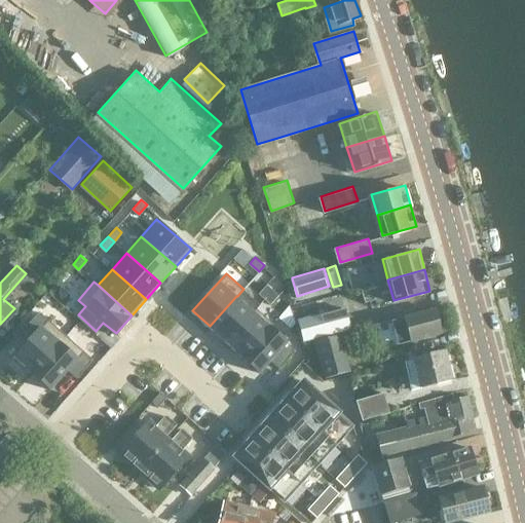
[(267,283),(259,292),(265,298),(273,288),(267,283)]
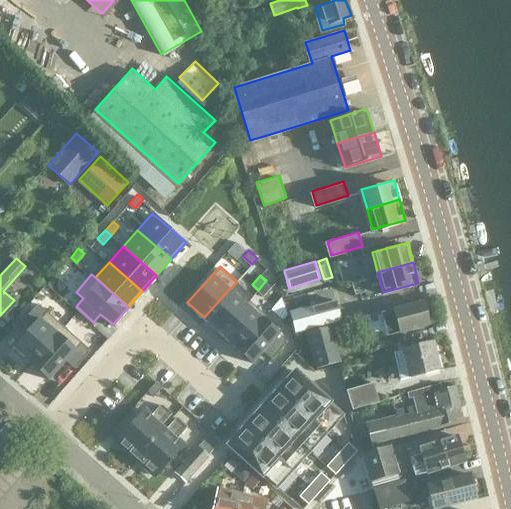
[(266,280),(258,290),(264,294),(271,285),(266,280)]
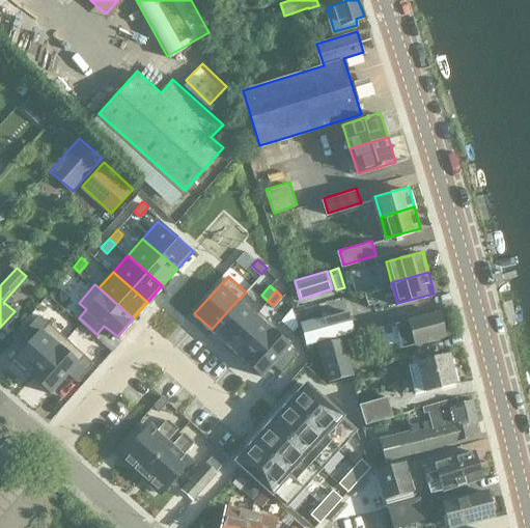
[(239,299),(212,329),(228,343),(255,313),(240,299),(239,299)]
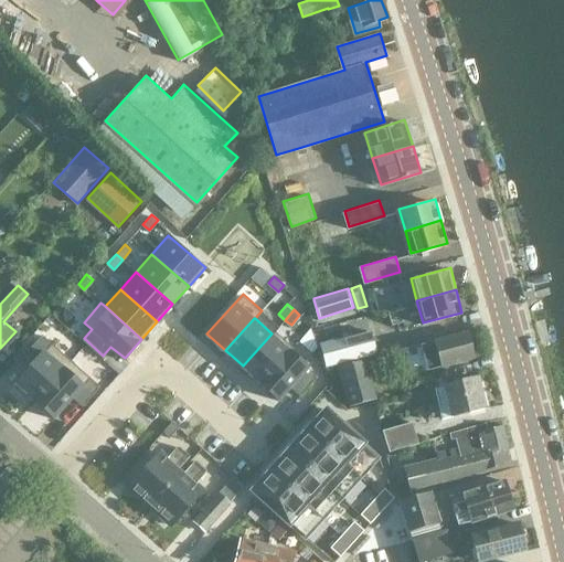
[(272,333),(243,366),(261,382),(289,349),(290,350),(294,346),(275,329),(272,333)]
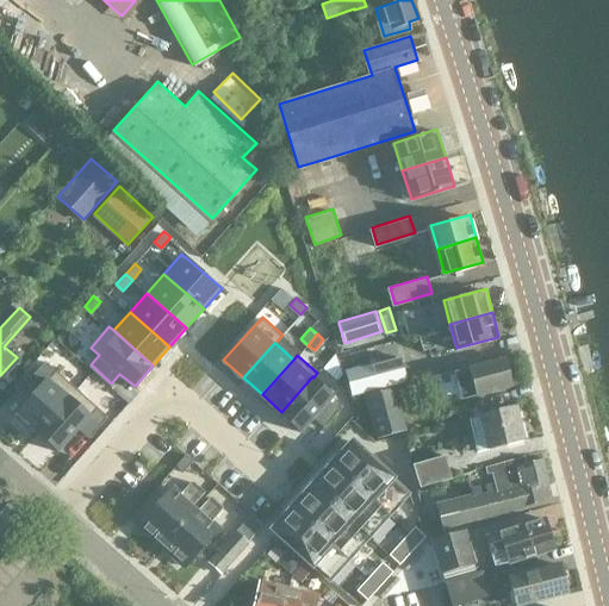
[(402,355),(346,369),(352,394),(409,379),(402,355)]
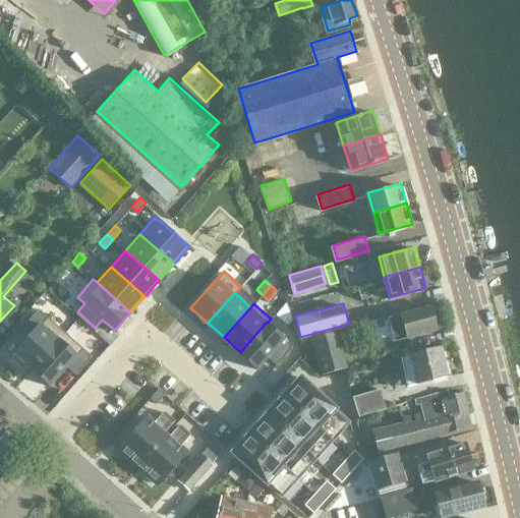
[(390,317),(395,334),(407,330),(409,337),(439,329),(431,304),(390,317)]
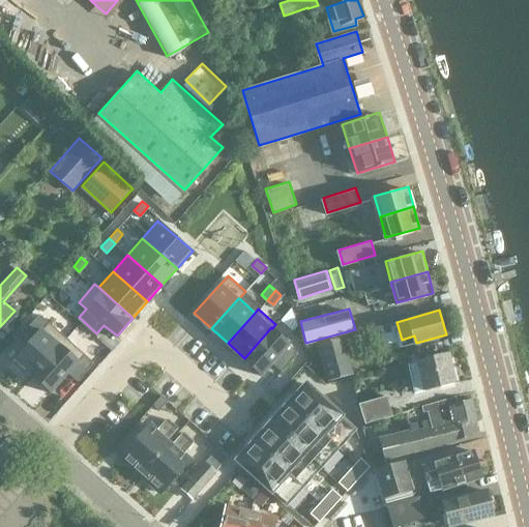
[(33,375),(66,337),(39,313),(24,330),(32,339),(15,358),(33,375)]
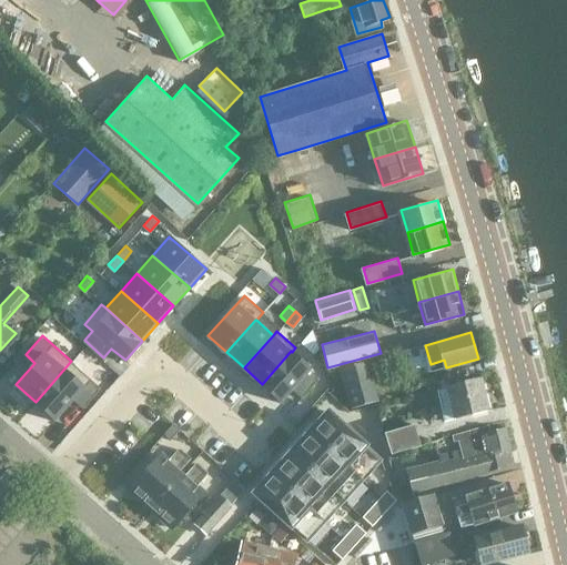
[(291,351),(262,384),(281,401),(293,387),(302,396),(320,376),(292,352),(291,351)]
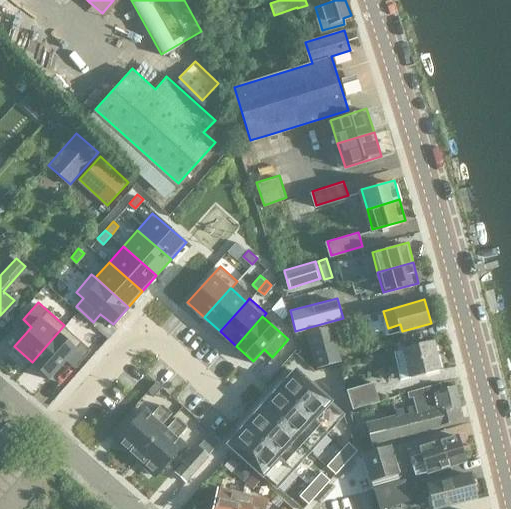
[(332,324),(306,331),(316,367),(342,359),(332,324)]
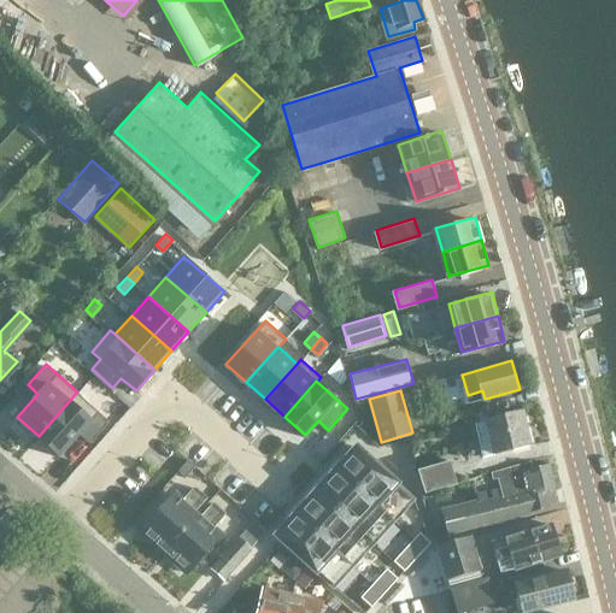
[(110,419),(77,392),(39,436),(60,454),(81,431),(91,441),(110,419)]
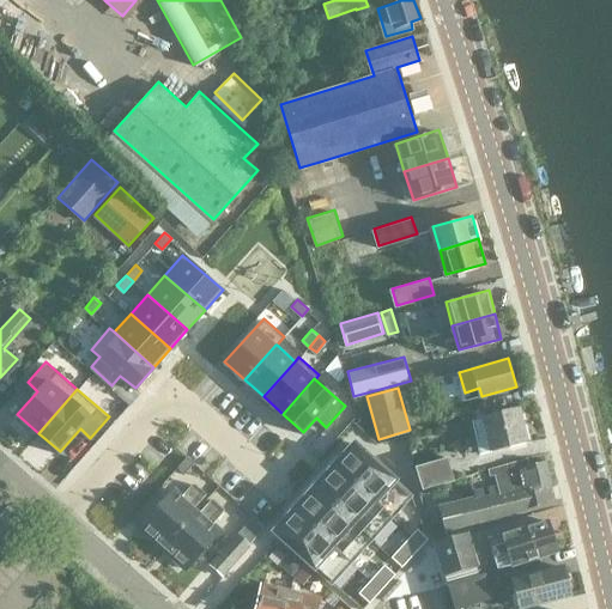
[(474,419),(478,434),(483,452),(529,440),(520,407),(474,419)]
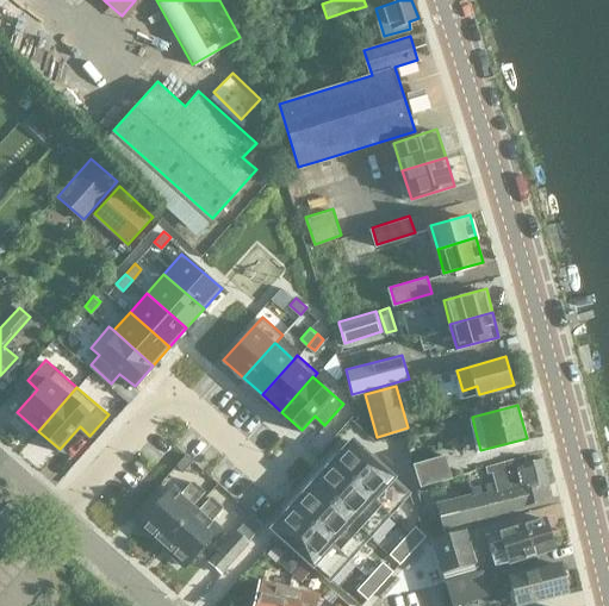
[(352,439),(271,528),(328,579),(409,491),(352,439)]
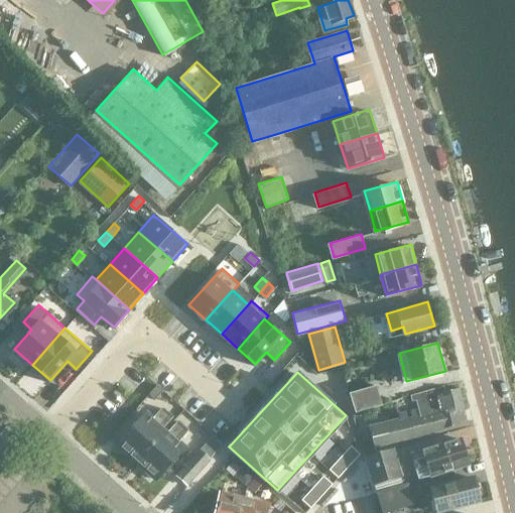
[(157,383),(149,392),(155,397),(164,388),(157,383)]
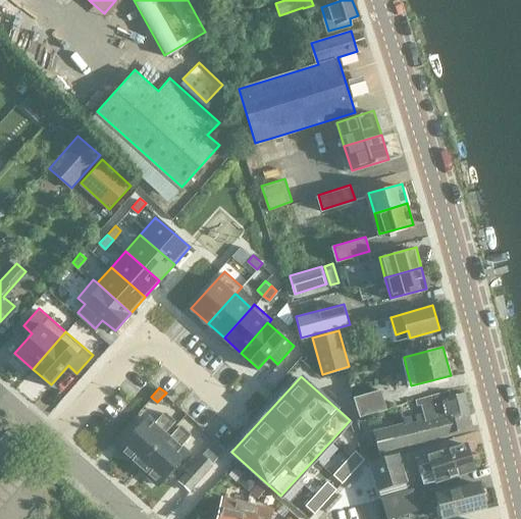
[(354,397),(360,416),(387,408),(381,388),(354,397)]
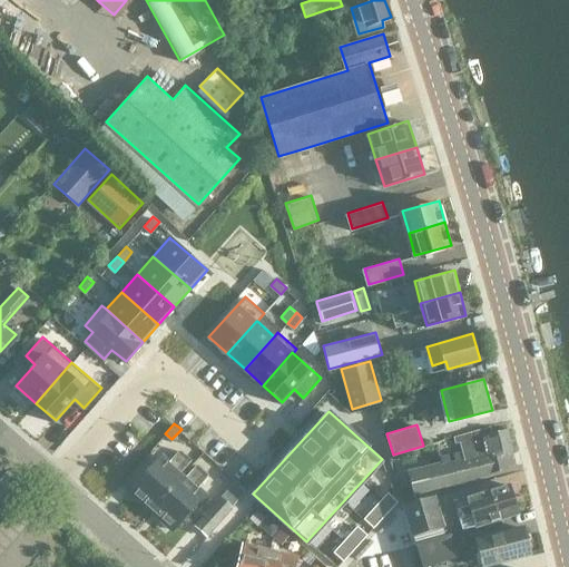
[(492,424),(454,434),(455,442),(461,440),(466,458),(410,472),(415,491),(517,465),(512,448),(514,448),(509,428),(493,432),(492,424)]
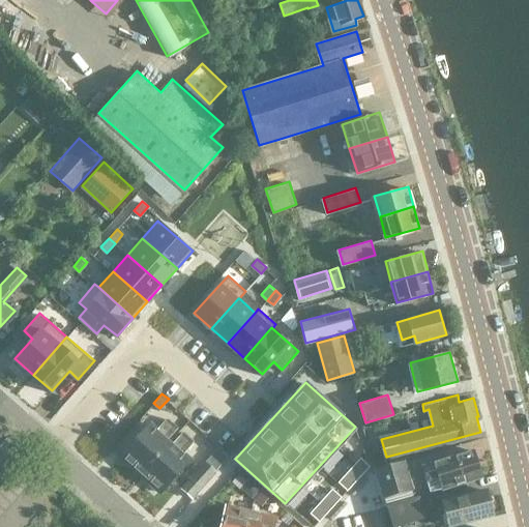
[(150,422),(121,455),(142,472),(170,440),(168,438),(178,426),(168,417),(157,429),(150,422)]
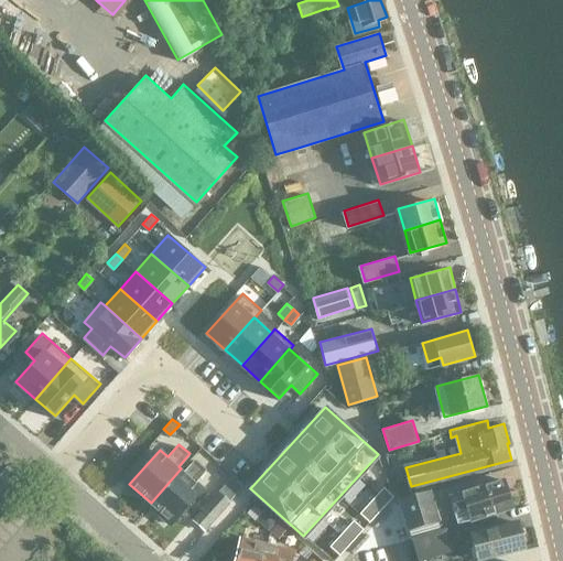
[(181,468),(151,503),(172,522),(203,487),(195,481),(206,467),(196,459),(184,472),(181,468)]
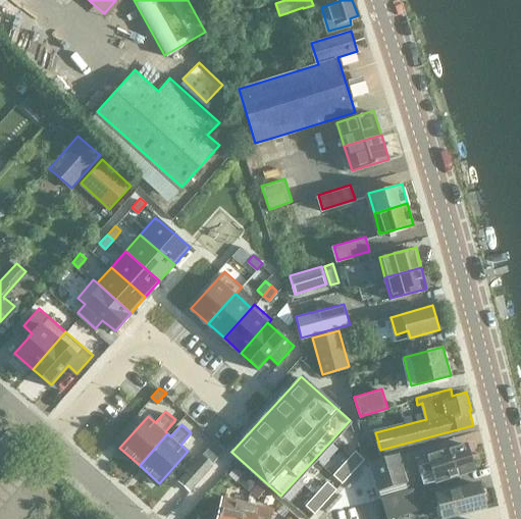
[(467,442),(415,458),(420,473),(432,470),(435,480),(475,467),(467,442)]
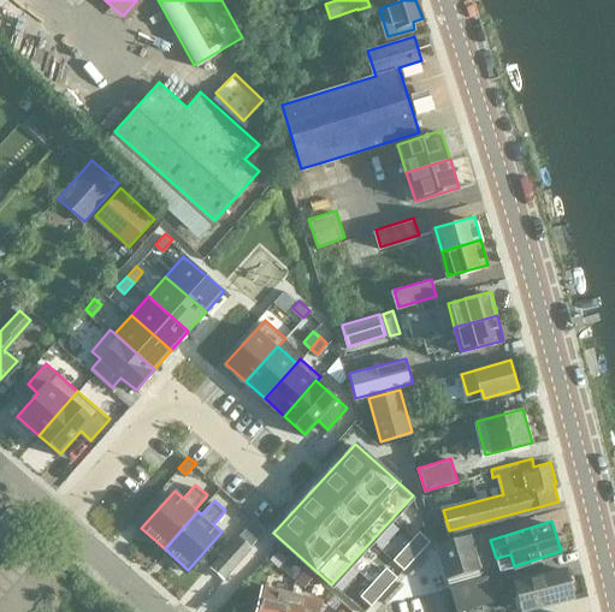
[(420,529),(413,536),(424,546),(431,539),(420,529)]
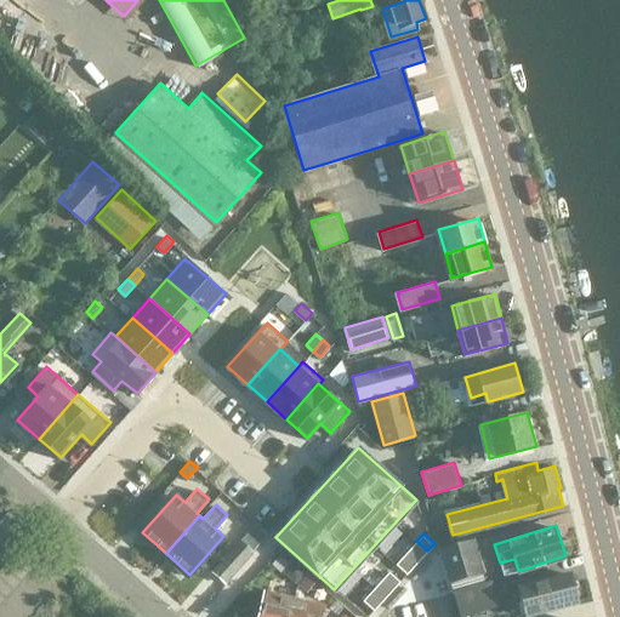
[(476,536),(441,548),(438,548),(449,583),(451,582),(453,587),(455,592),(462,616),(500,604),(491,580),(487,581),(484,572),(487,571),(476,536)]
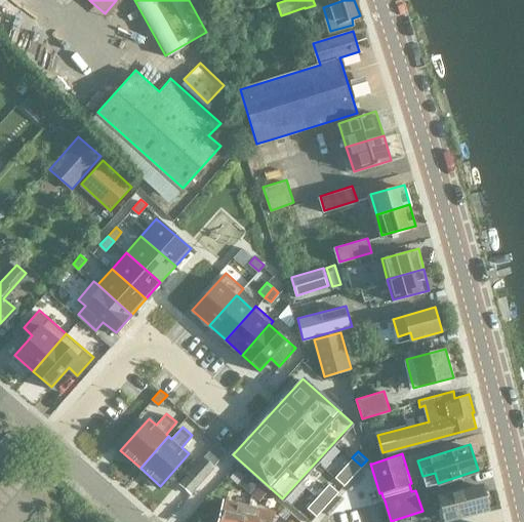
[(204,455),(180,482),(191,491),(215,465),(204,455)]
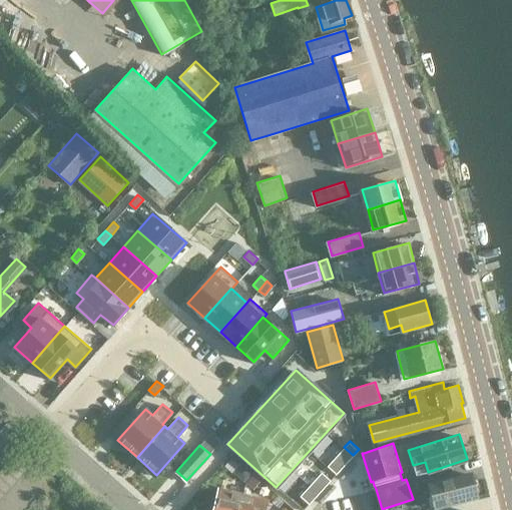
[(353,455),(344,447),(339,453),(348,461),(353,455)]
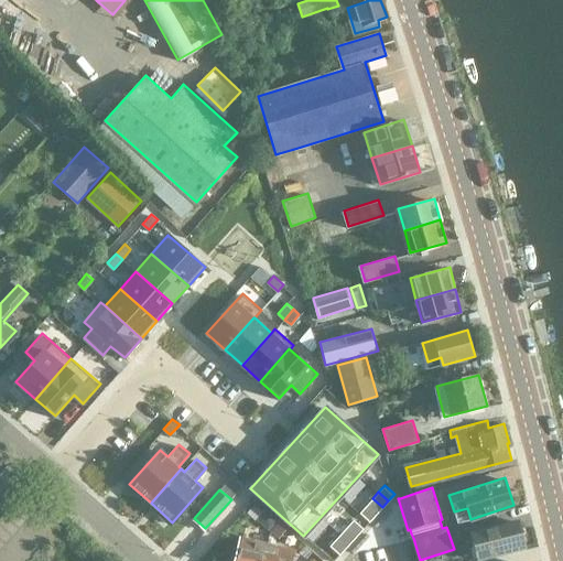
[(382,507),(372,498),(366,505),(376,514),(382,507)]
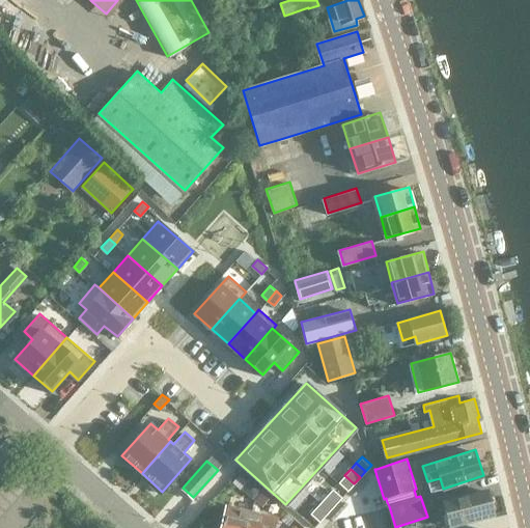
[(354,483),(344,475),(339,481),(349,490),(354,483)]
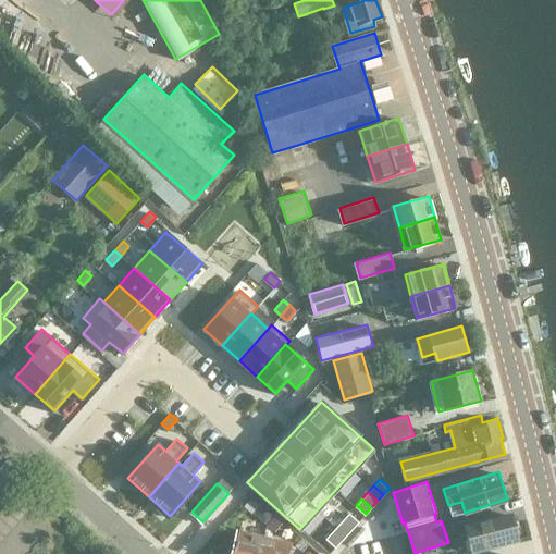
[(349,512),(344,518),(354,527),(359,520),(349,512)]
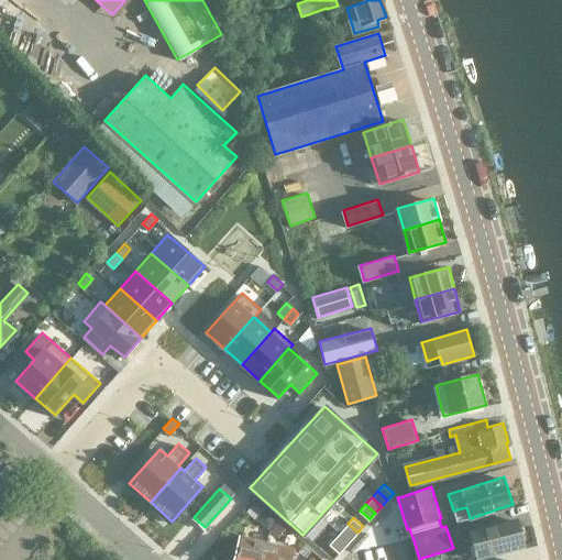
[(518,519),(470,531),(476,559),(525,546),(518,519)]
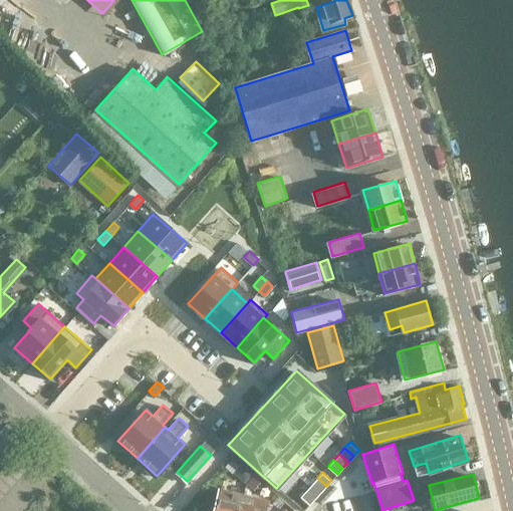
[(326,486),(317,478),(312,484),(320,492),(326,486)]
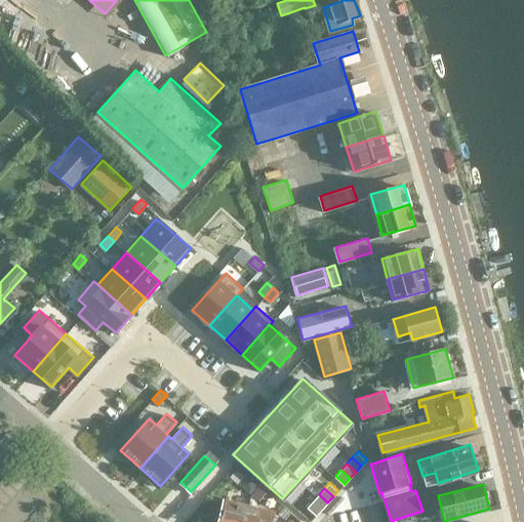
[(322,509),(327,503),(319,494),(313,500),(322,509)]
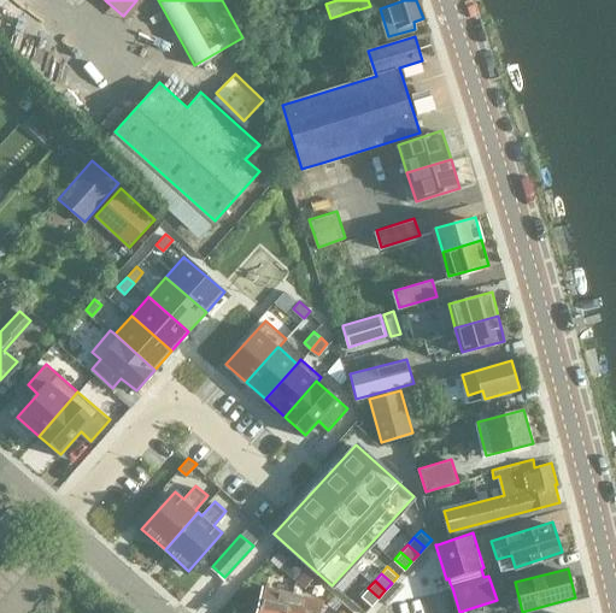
[(257,612),(288,612),(293,593),(264,585),(257,612)]
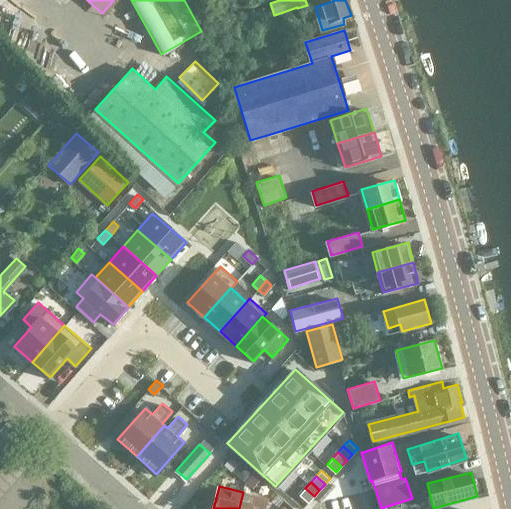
[(314,496),(305,488),(300,494),(309,502),(314,496)]
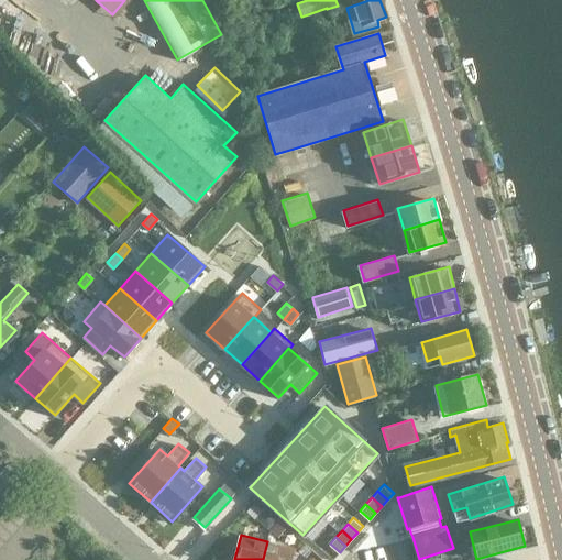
[(290,559),(295,547),(267,541),(263,559),(290,559)]
